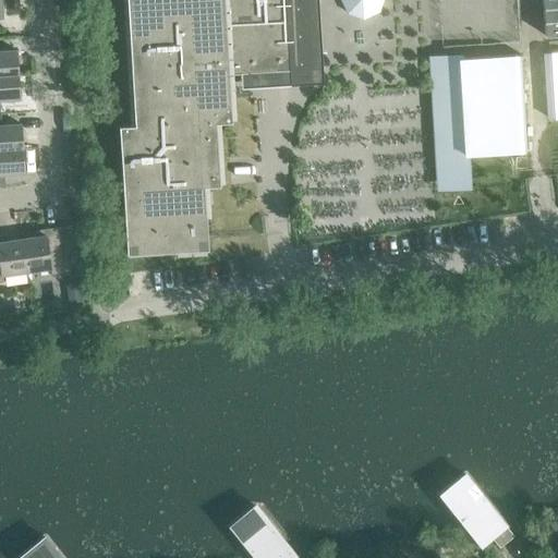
[(125,0),(134,125),(119,126),(126,255),(161,253),(173,252),(207,250),(204,187),(219,186),(215,123),(231,122),(228,75),(244,74),(288,71),(288,72),(317,70),(313,0),(125,0)]
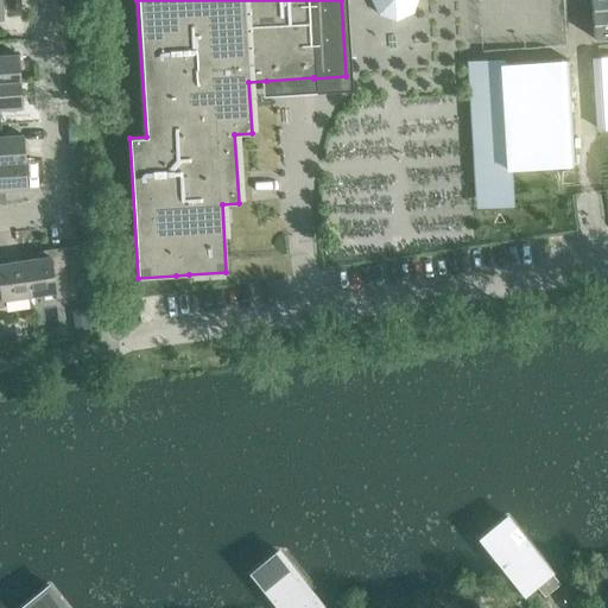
[(607,38),(607,0),(590,0),(593,39),(607,38)]
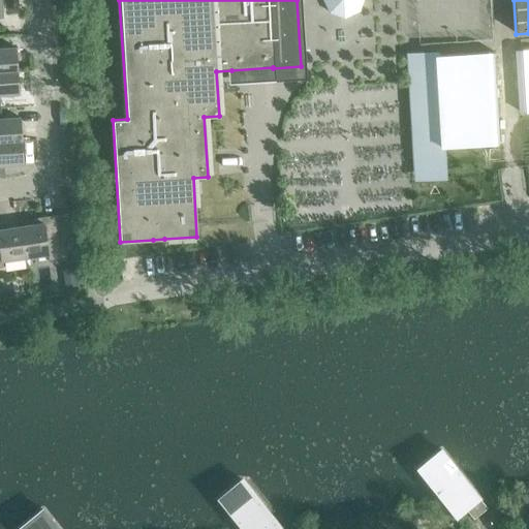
[(0,49),(0,71),(17,71),(16,48),(0,49)]
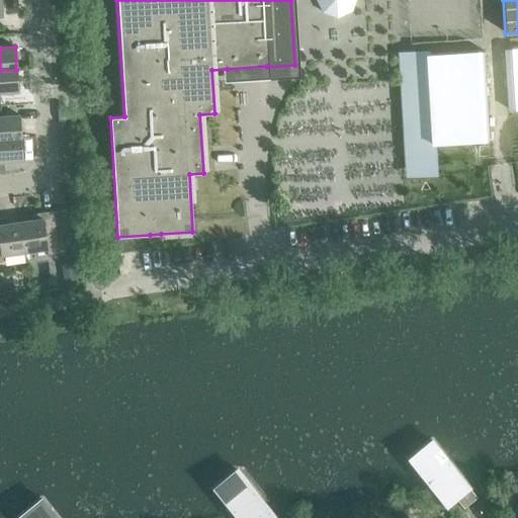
[(405,56),(411,155),(435,154),(435,145),(489,142),(483,51),(405,56)]
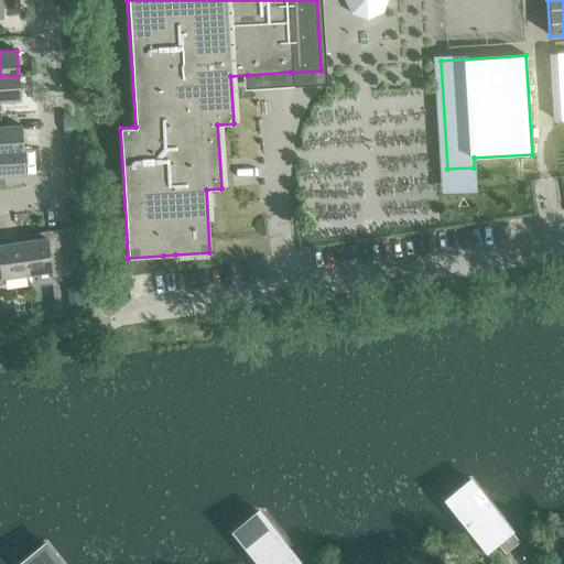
[(0,101),(20,100),(18,76),(0,76),(0,101)]
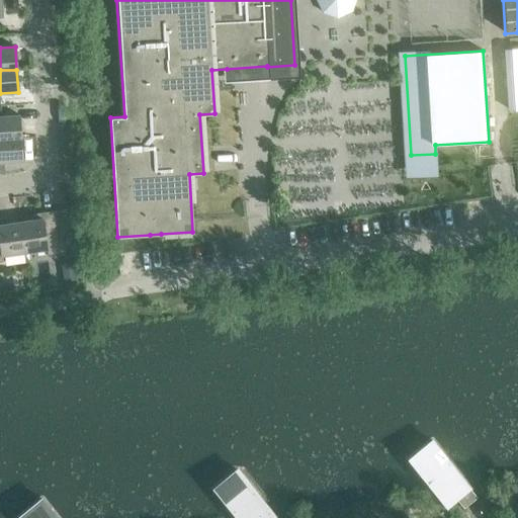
[(0,139),(21,139),(19,115),(0,116),(0,139)]
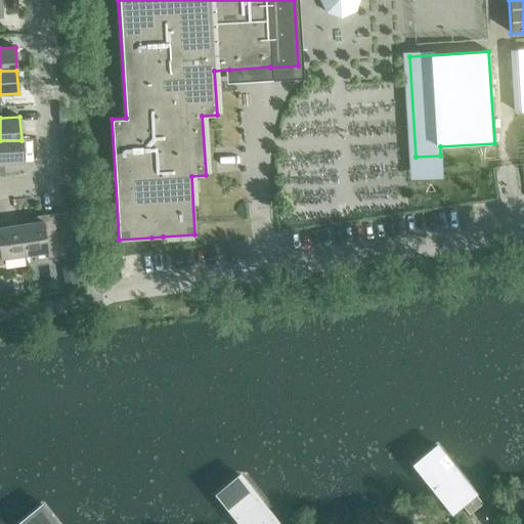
[(22,140),(0,140),(0,164),(23,163),(22,140)]
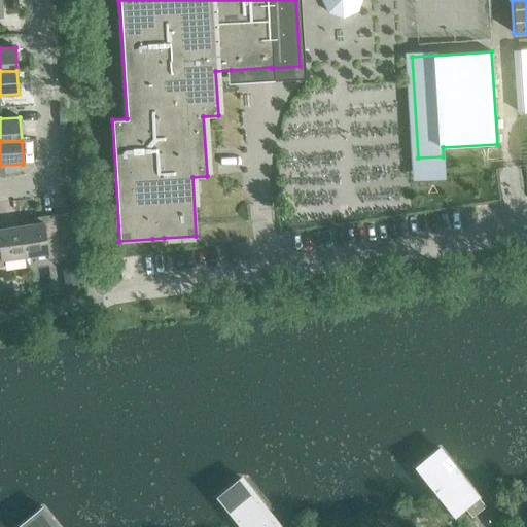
[(33,224),(20,226),(24,257),(46,254),(47,260),(60,258),(54,215),(32,218),(33,224)]
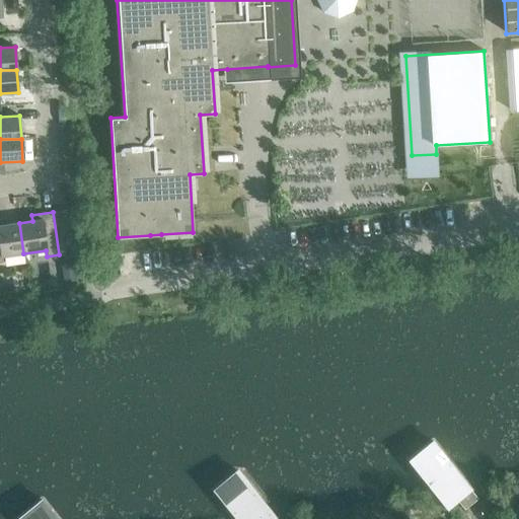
[(5,219),(0,219),(0,263),(2,263),(1,256),(23,253),(19,223),(6,225),(5,219)]
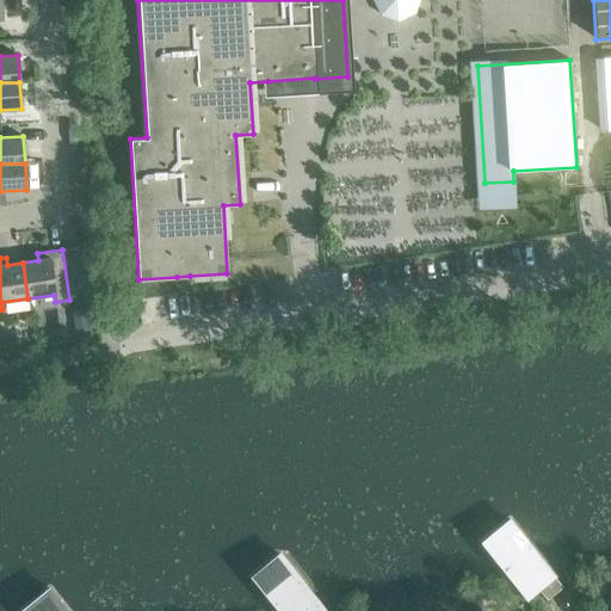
[(87,310),(72,313),(76,338),(91,337),(87,310)]
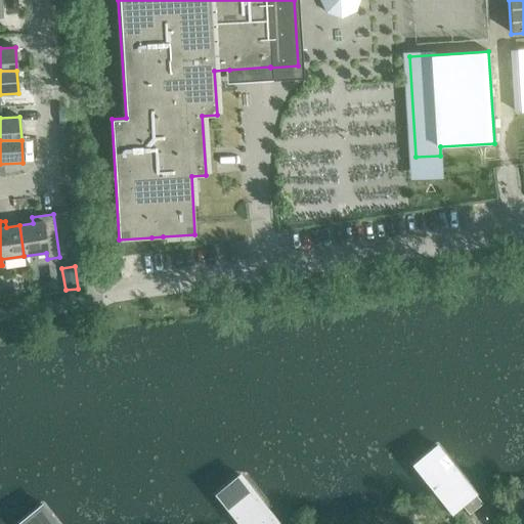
[(419,471),(440,498),(446,506),(455,498),(469,515),(482,504),(436,446),(425,455),(430,463),(419,471)]
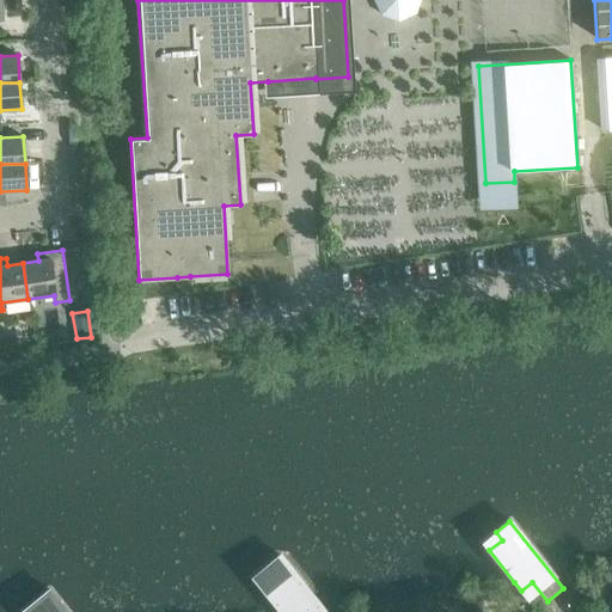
[(258,585),(280,611),(324,611),(280,556),(267,567),(265,567),(271,575),(258,585)]
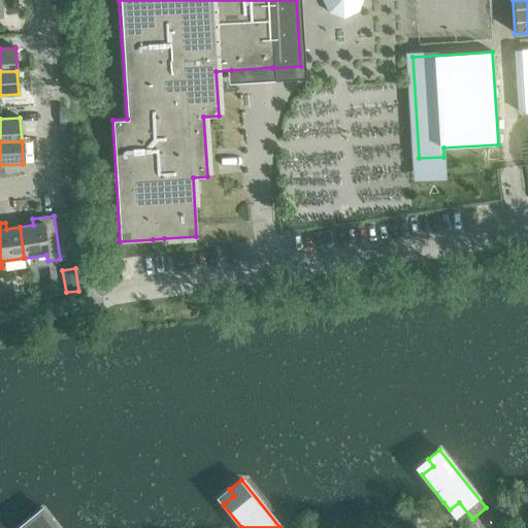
[(31,527),(57,527),(42,509),(30,518),(30,519),(35,525),(31,527)]
